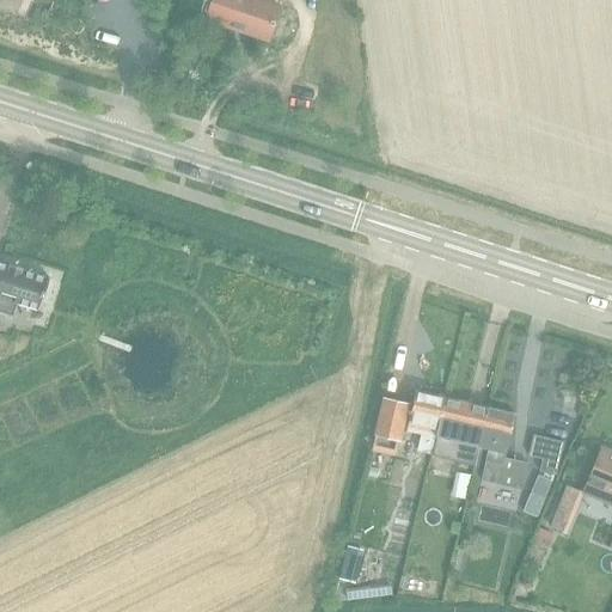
[(257,0),(210,0),(204,17),(244,30),(242,36),(268,44),(280,7),(257,0)]
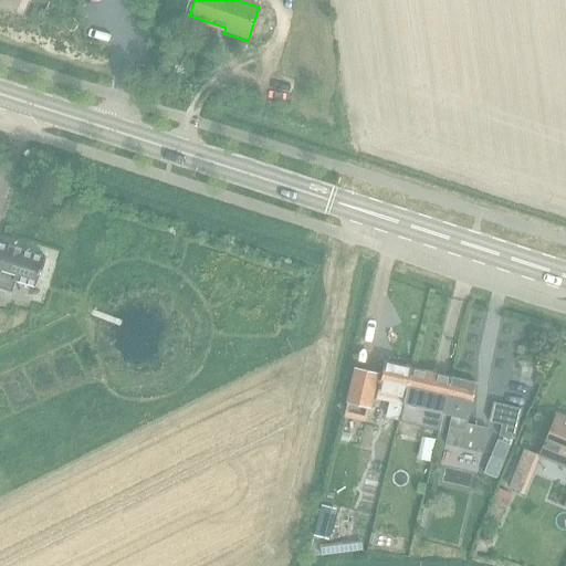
[(0,289),(11,293),(16,281),(35,286),(44,257),(20,249),(20,248),(8,243),(8,245),(0,242),(0,289)]
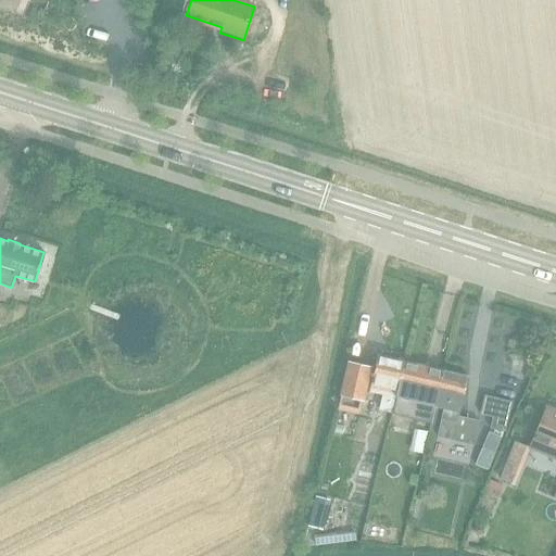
[(375,365),(368,390),(381,393),(378,408),(390,412),(393,395),(403,359),(378,353),(375,365)]
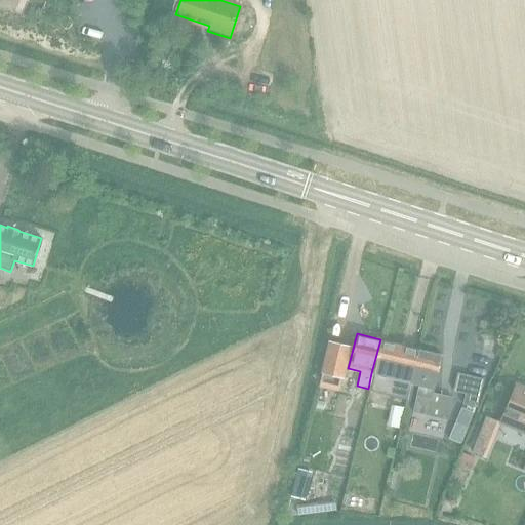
[(317,384),(337,389),(342,367),(348,368),(354,345),(328,338),(317,384)]
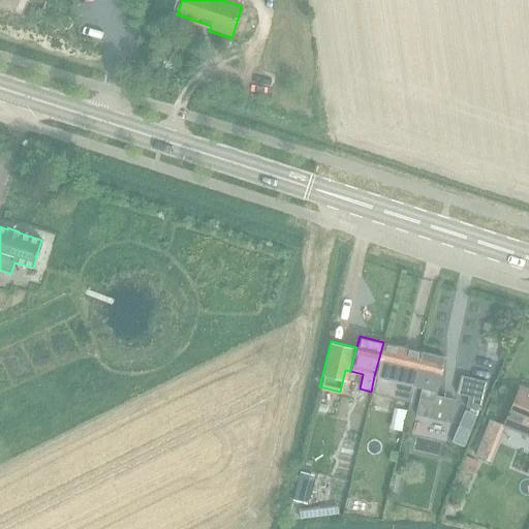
[(379,377),(376,392),(410,400),(413,387),(414,385),(423,351),(389,343),(379,377)]
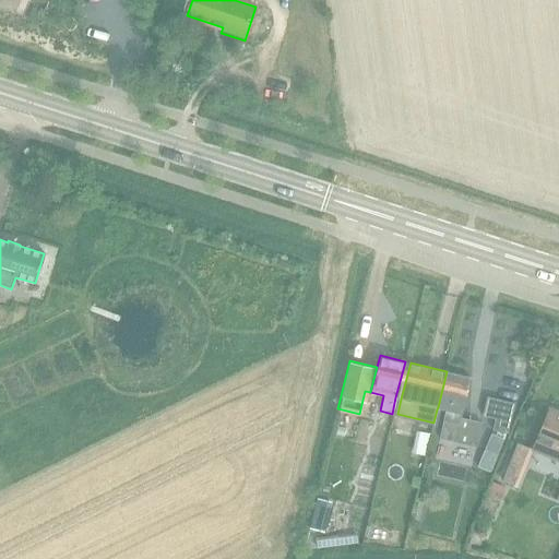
[(447,371),(438,407),(447,409),(440,437),(475,445),(480,423),(461,418),(471,377),(447,371)]
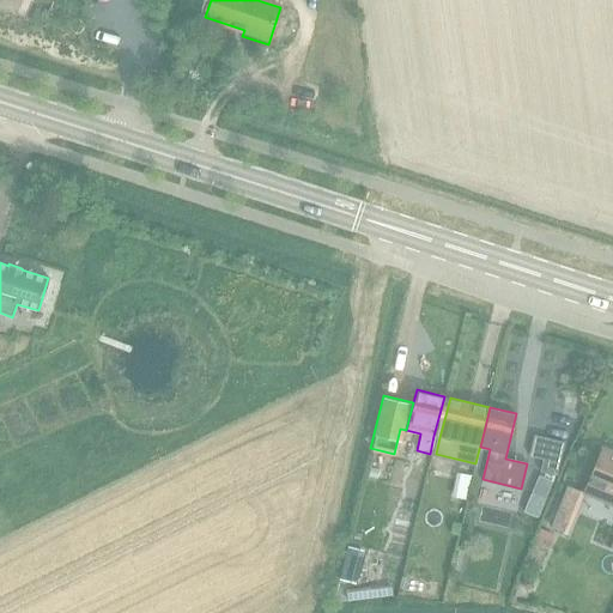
[(553,473),(560,443),(534,436),(529,455),(544,459),(540,471),(553,473)]
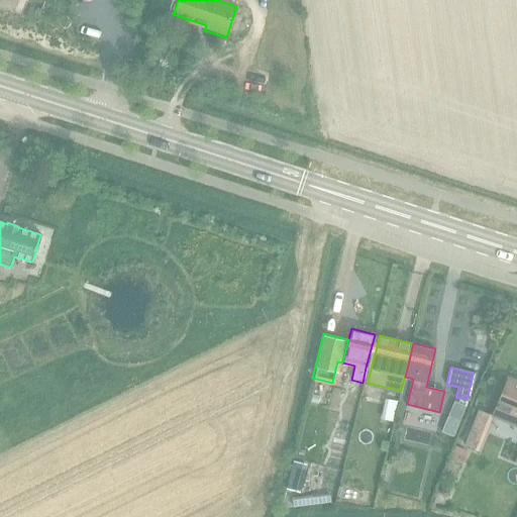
[(516,380),(509,378),(497,407),(516,415),(516,380)]
